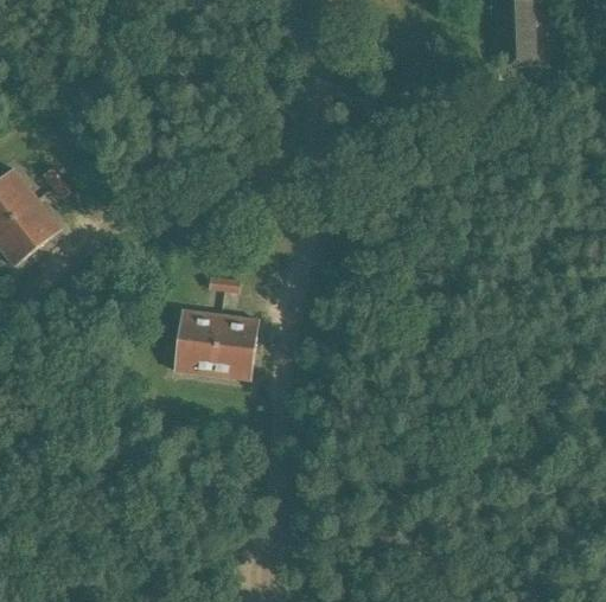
[(493,0),(497,59),(537,58),(535,0),(493,0)]
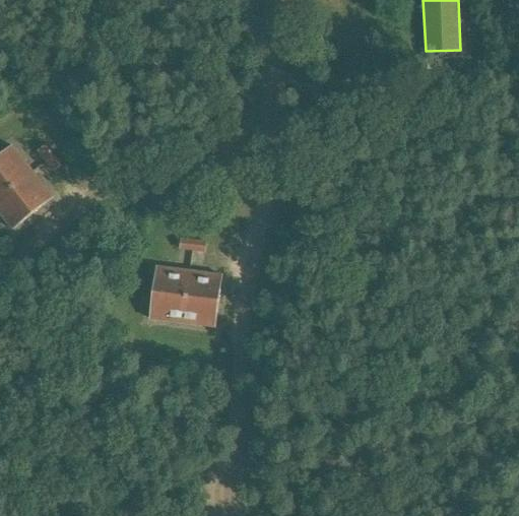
[(0,212),(11,227),(29,212),(35,207),(52,194),(38,177),(34,172),(30,169),(10,142),(0,149),(0,212)]
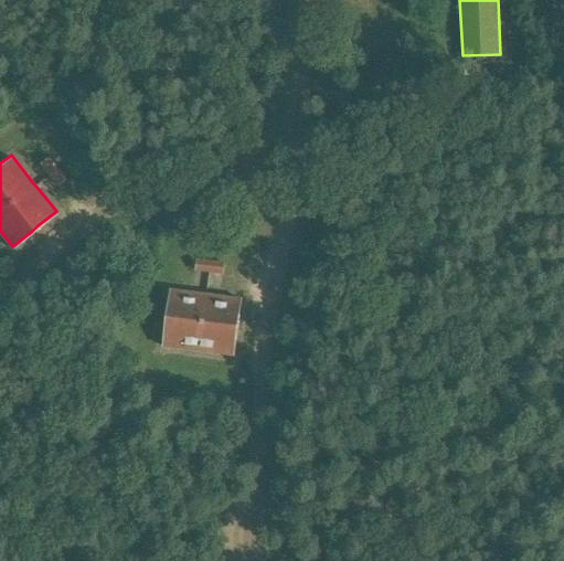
[(46,155),(39,161),(56,182),(64,177),(46,155)]
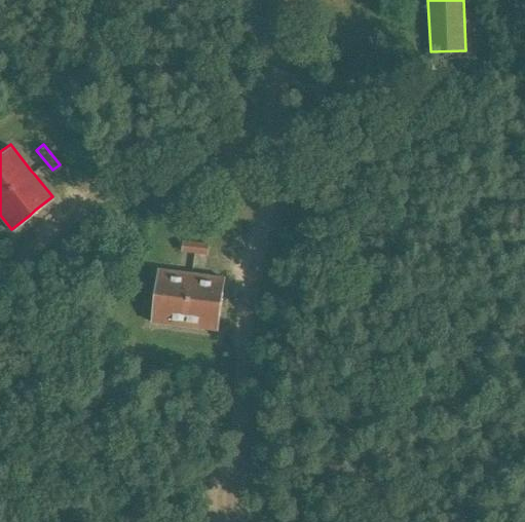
[(182,236),(181,249),(207,252),(209,239),(182,236)]
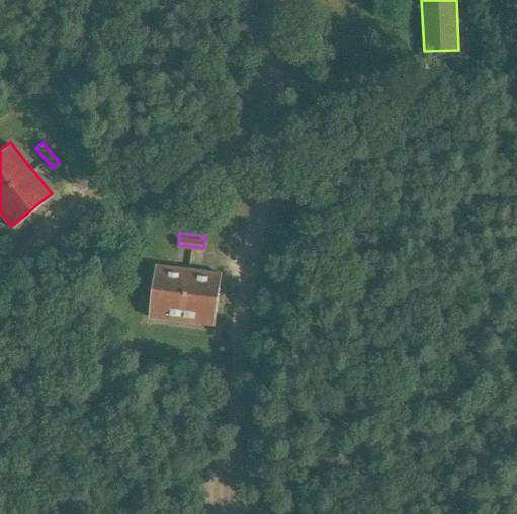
[(150,292),(147,314),(180,319),(212,323),(216,300),(217,292),(220,271),(186,267),(154,263),(151,285),(150,292)]
